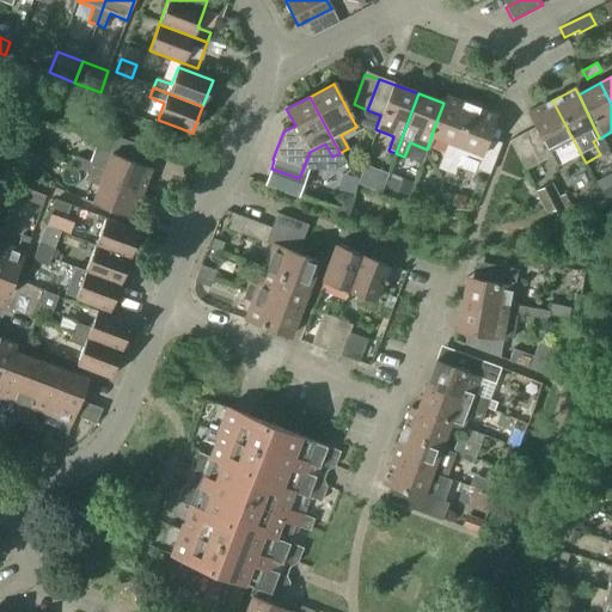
[(446,172),(471,106),(445,97),(444,103),(430,138),(432,138),(447,144),(438,169),(446,172)]
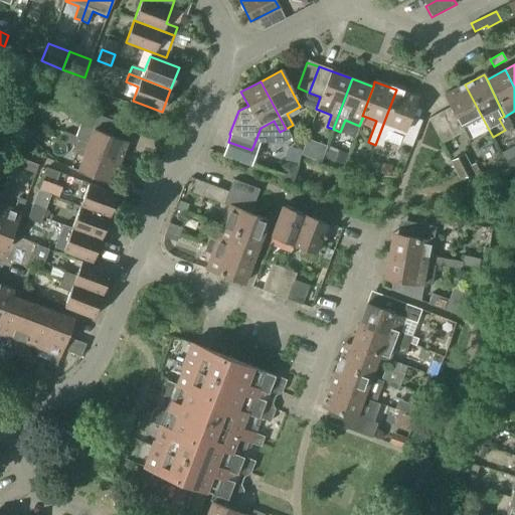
[(469,140),(489,130),(465,84),(445,96),(450,108),(439,114),(453,138),(464,132),(469,140)]
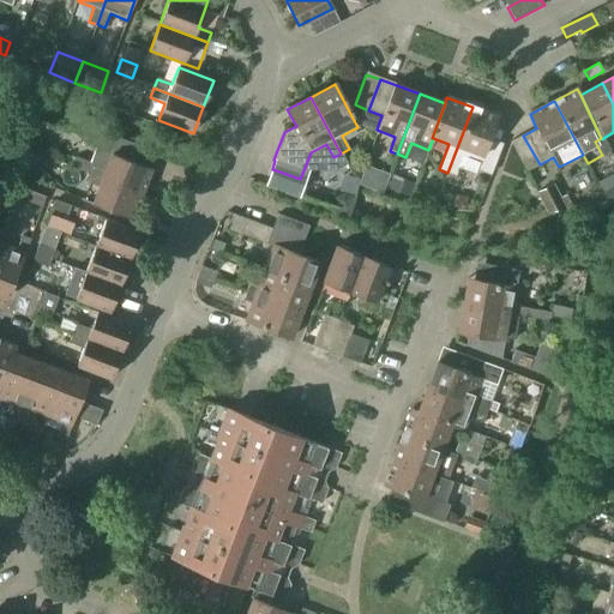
[(498,116),(473,107),(447,173),(456,176),(463,157),(479,163),(476,170),(491,175),(503,144),(489,138),(498,116)]
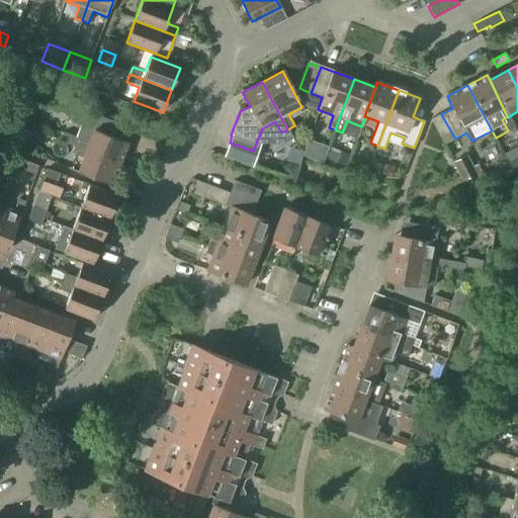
[(17,106),(13,117),(26,122),(30,111),(17,106)]
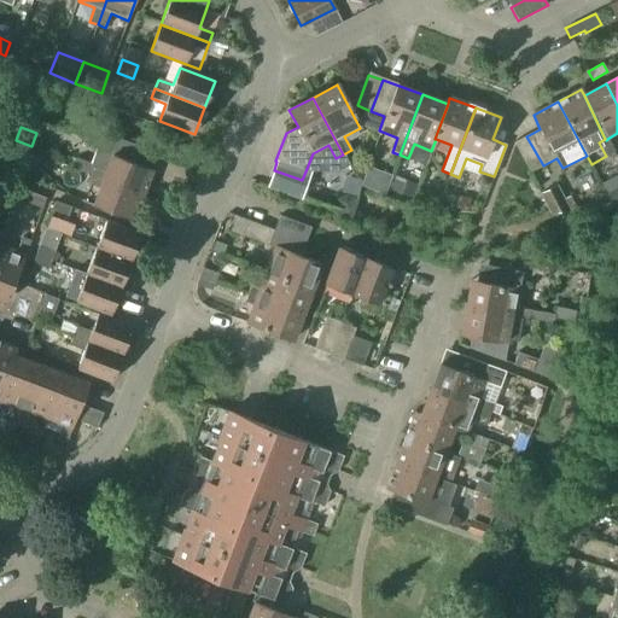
[(143,194),(152,170),(143,167),(149,150),(114,136),(109,150),(98,146),(92,164),(76,158),(73,169),(143,194)]
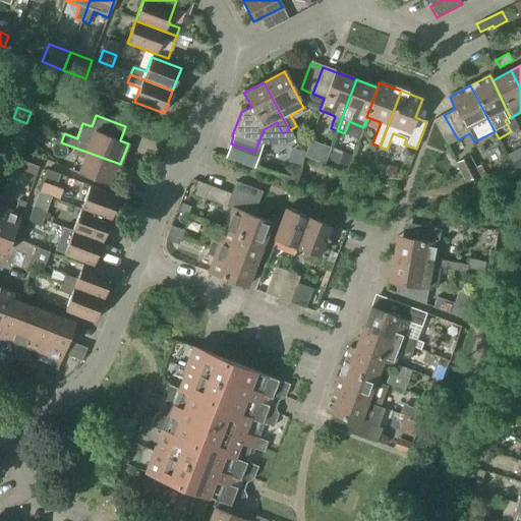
[(447,146),(458,139),(444,115),(432,120),(447,146)]
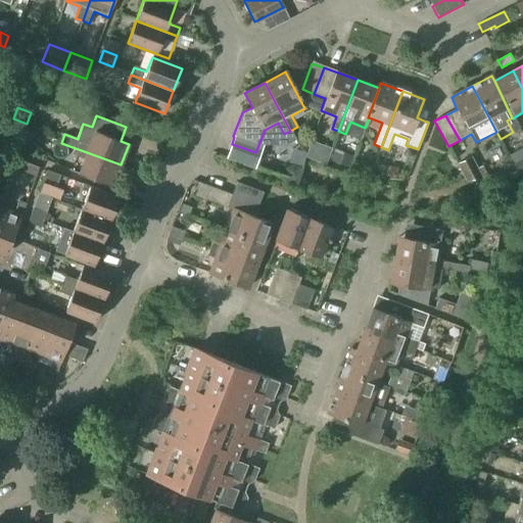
[(19,149),(28,131),(7,123),(0,141),(19,149)]
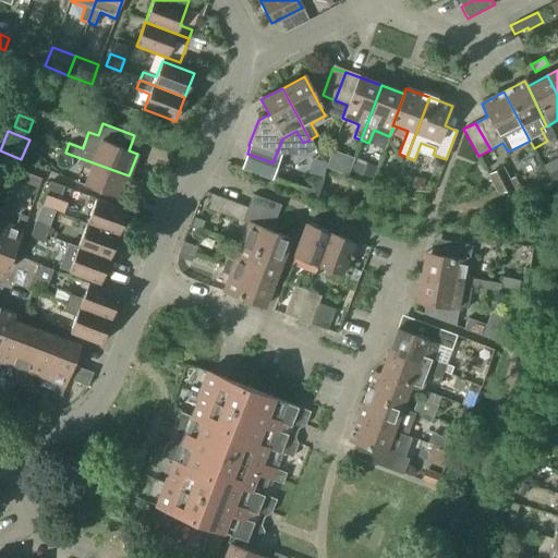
[(80,157),(76,165),(89,170),(84,185),(120,199),(129,176),(80,157)]
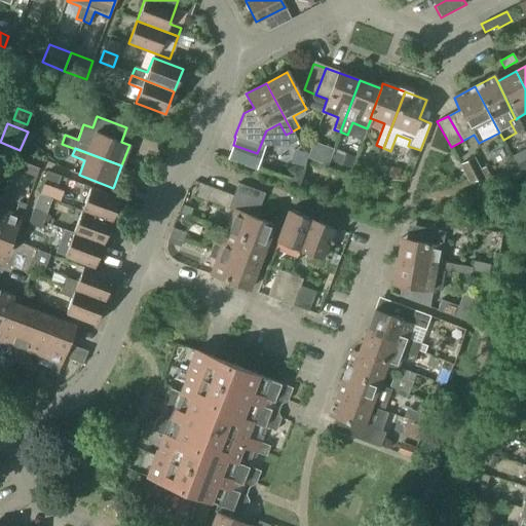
[(351,168),(355,156),(336,149),(332,161),(351,168)]
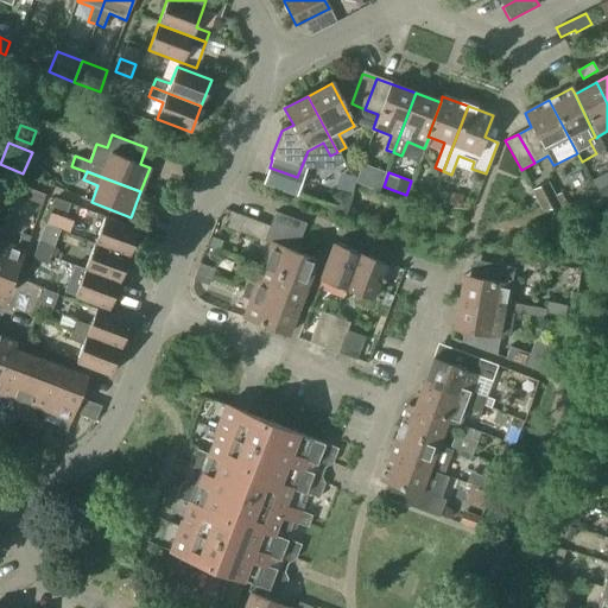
[(540,209),(562,208),(548,182),(531,190),(540,209)]
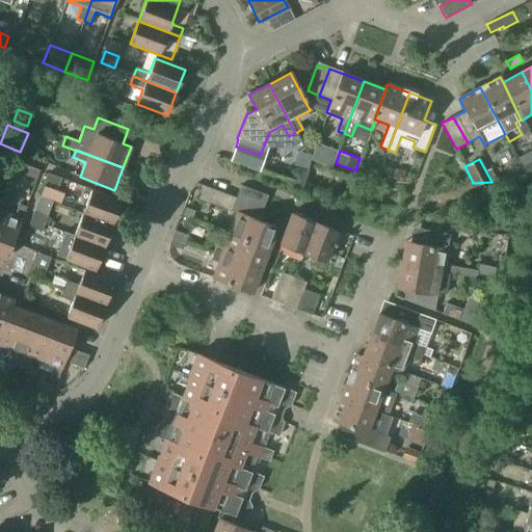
[(36,180),(40,170),(20,163),(17,173),(36,180)]
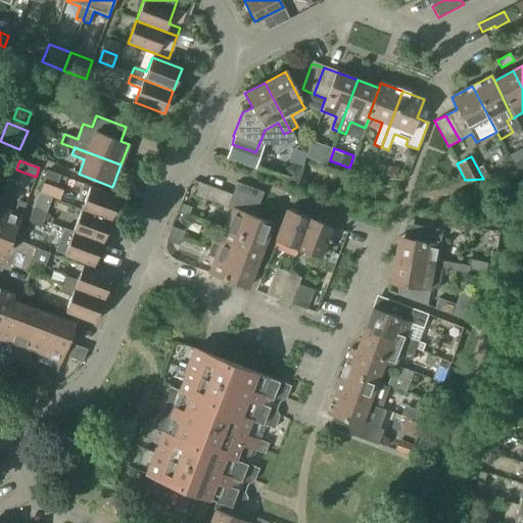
[(372,165),(362,161),(358,171),(369,175),(372,165)]
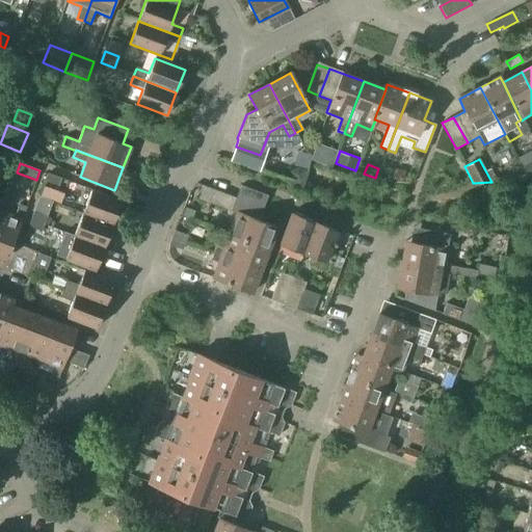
[(393,170),(382,168),(380,177),(392,179),(393,170)]
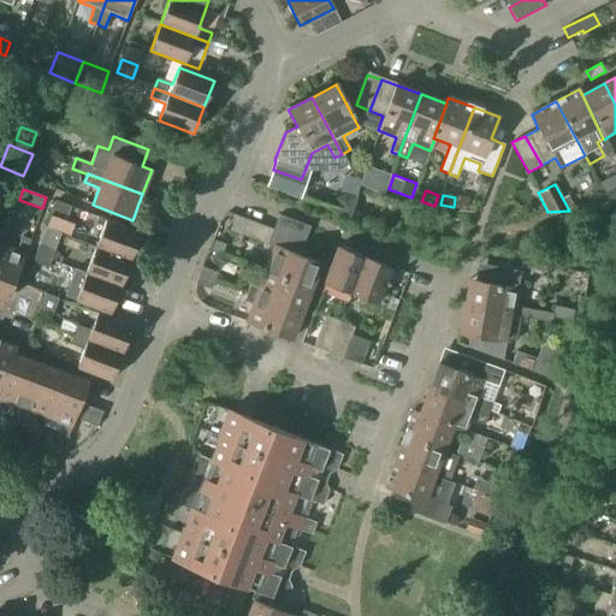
[(468,199),(456,196),(454,207),(466,209),(468,199)]
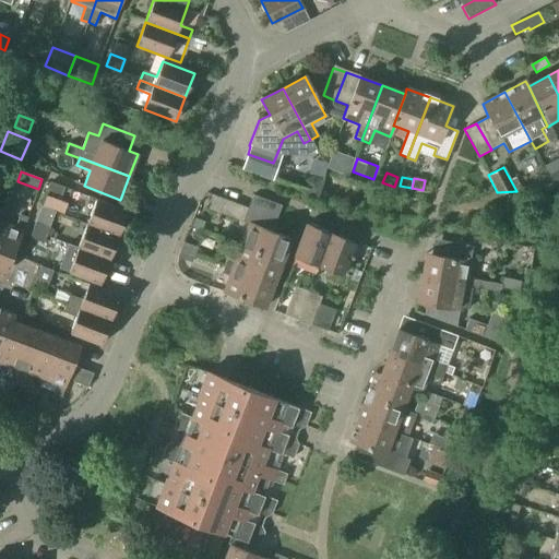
[(61,195),(64,188),(50,182),(47,191),(61,195)]
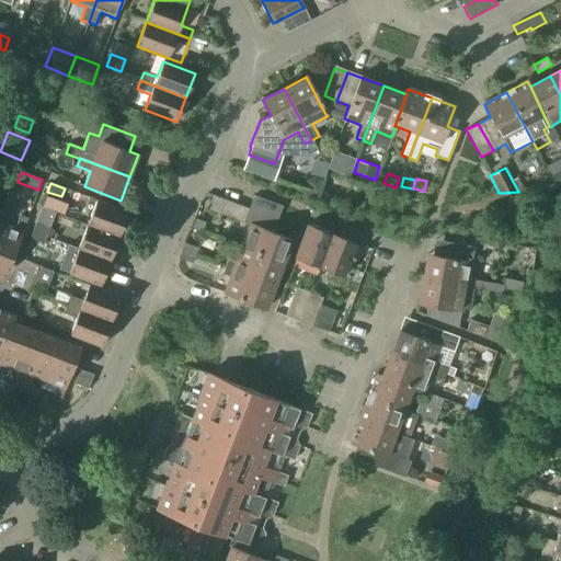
[(72,213),(75,202),(54,197),(52,208),(72,213)]
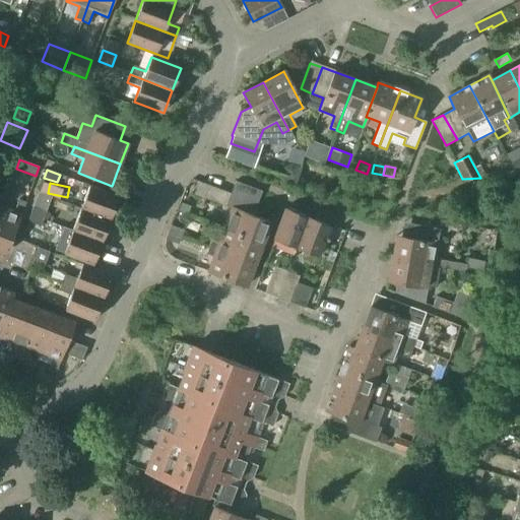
[(111,219),(119,197),(89,186),(81,209),(111,219)]
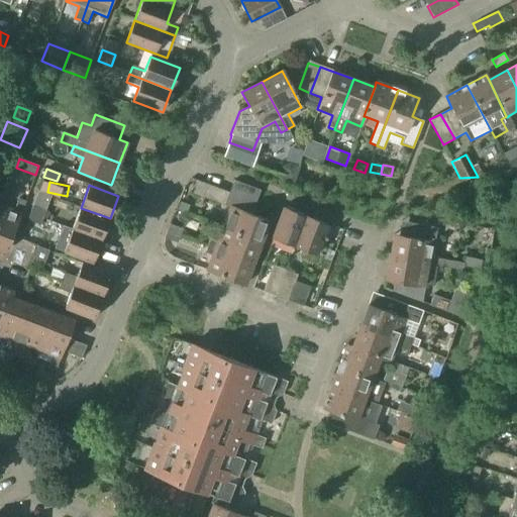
[(222,227),(261,242),(269,221),(251,215),(256,202),(229,192),(215,187),(210,200),(229,207),(222,227)]
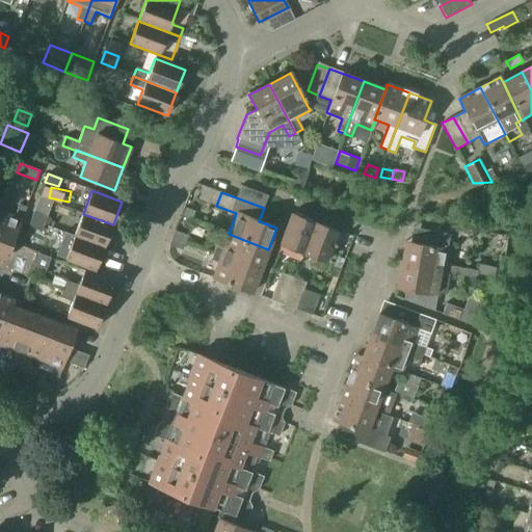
[(0,212),(0,258),(6,261),(27,207),(19,204),(14,217),(0,212)]
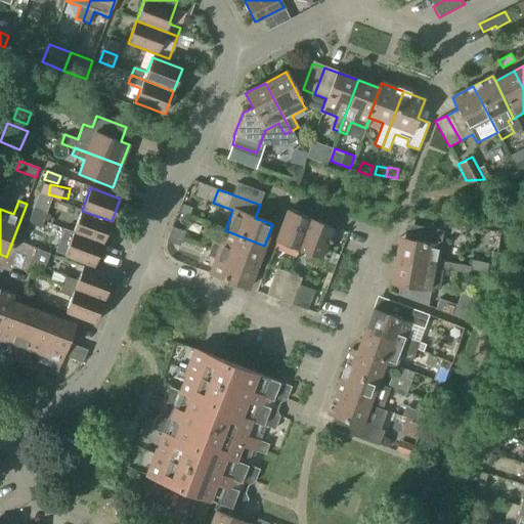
[(188,216),(191,209),(182,205),(179,213),(188,216)]
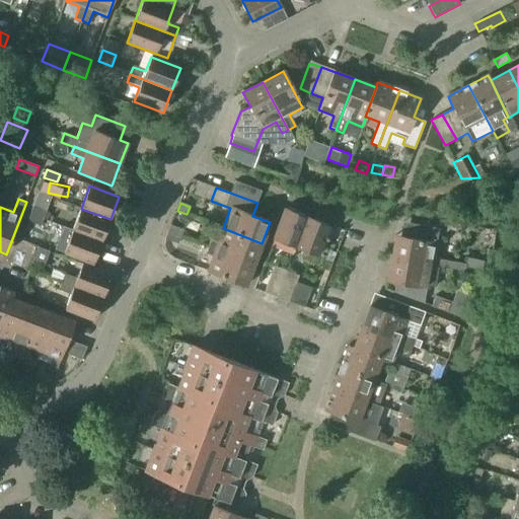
[(43,220),(46,212),(32,207),(29,215),(43,220)]
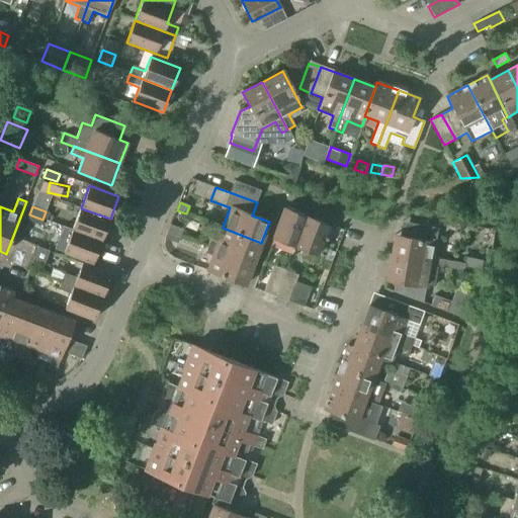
[(102,241),(110,219),(81,208),(73,230),(102,241)]
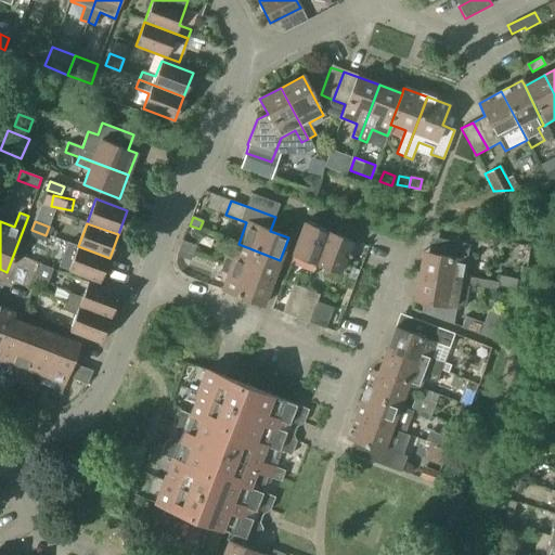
[(315,263),(327,233),(302,223),(292,254),(315,263)]
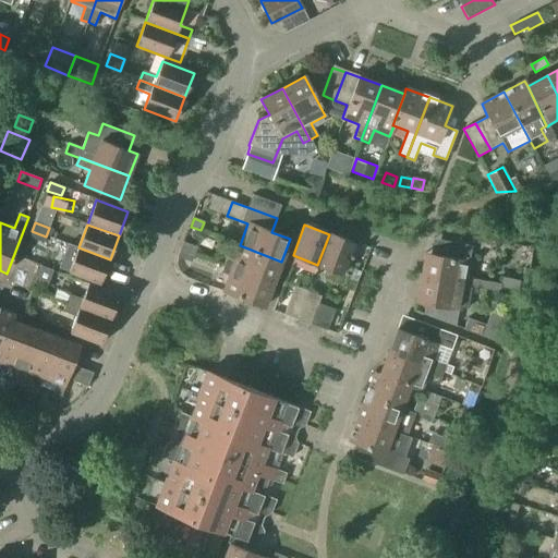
[(44,243),(46,237),(32,231),(28,238),(44,243)]
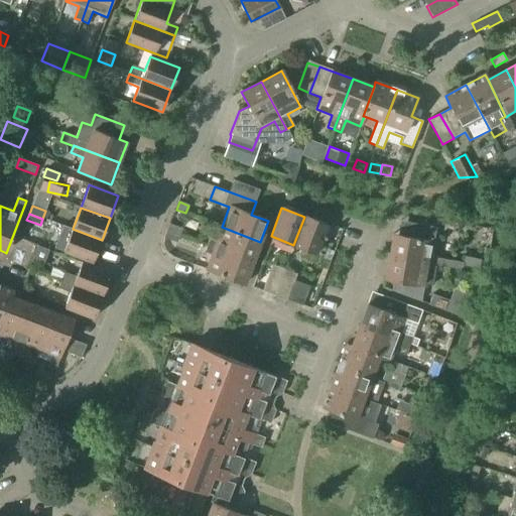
[(316,253),(327,225),(304,217),(293,245),(316,253)]
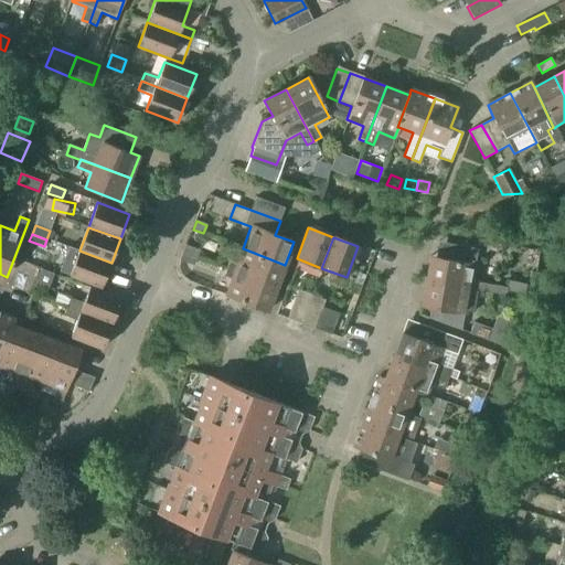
[(478,248),(439,242),(436,258),(429,257),(425,281),(478,291),(484,292),(484,291),(507,296),(507,292),(523,296),(526,284),(509,280),(508,287),(472,280),(475,266),(478,248)]
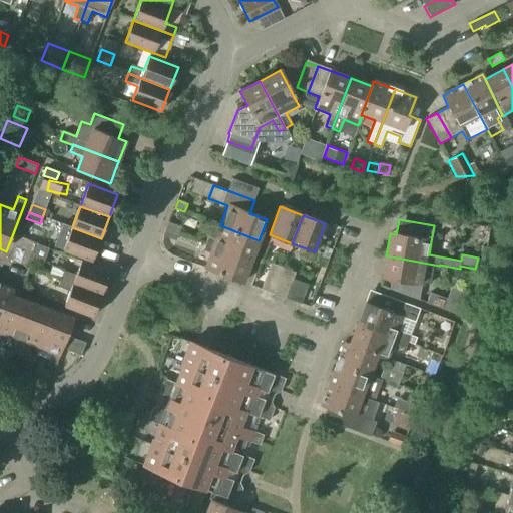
[(178,234),(181,227),(168,222),(165,229),(178,234)]
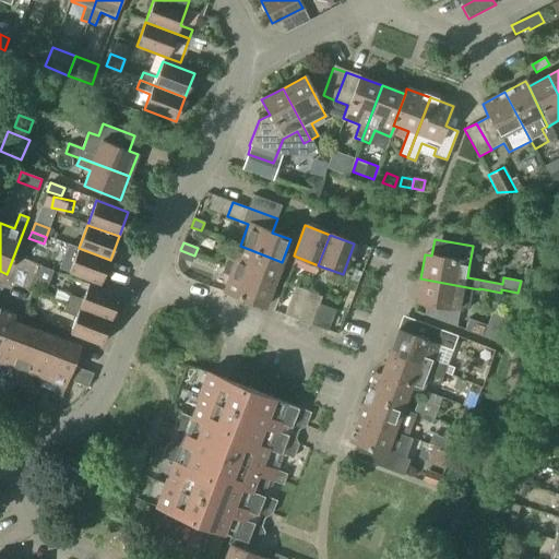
[(69,273),(100,284),(110,260),(79,248),(69,245),(59,269),(69,273)]
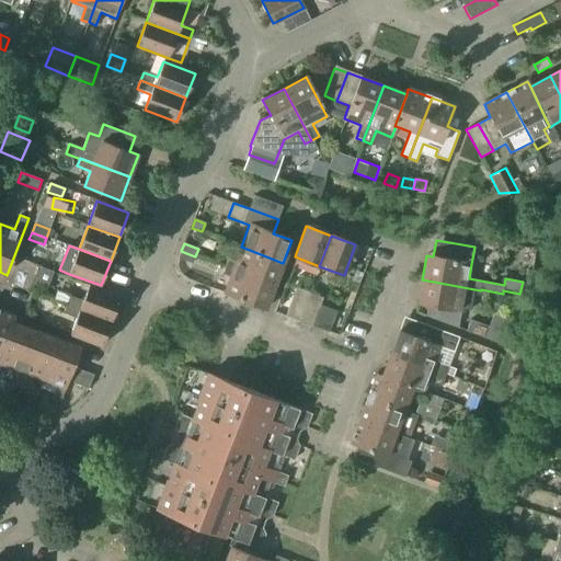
[(274,287),(283,263),(241,247),(235,262),(228,260),(224,267),(274,287)]
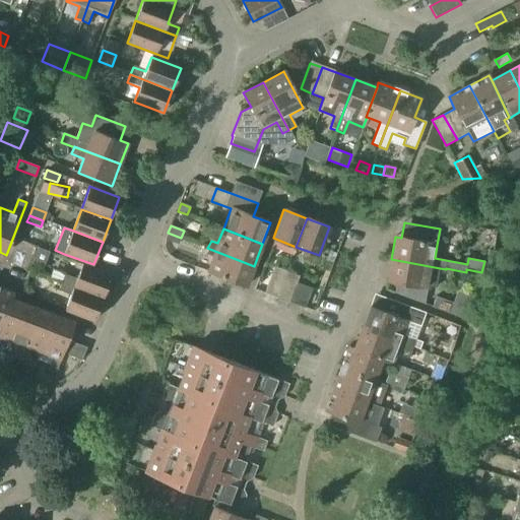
[(179,245),(181,238),(168,233),(165,240),(179,245)]
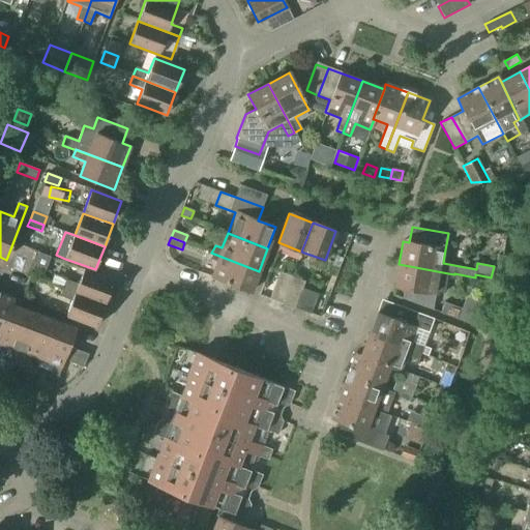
[(46,271),(51,257),(39,253),(34,267),(46,271)]
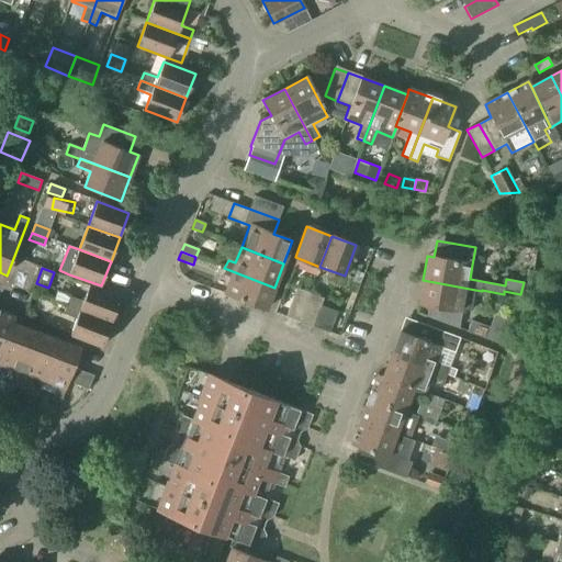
[(266,310),(274,288),(224,268),(222,274),(229,278),(224,294),(266,310)]
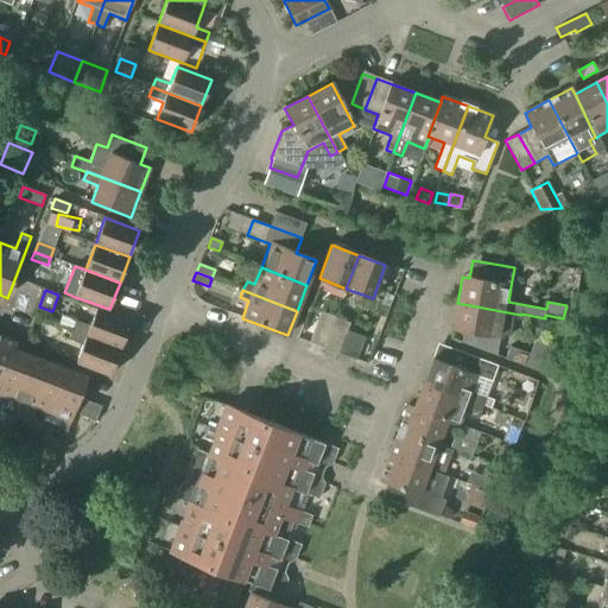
[(511,335),(513,321),(514,314),(457,303),(453,329),(467,331),(464,343),(477,347),(496,354),(499,337),(501,339),(502,334),(511,335)]
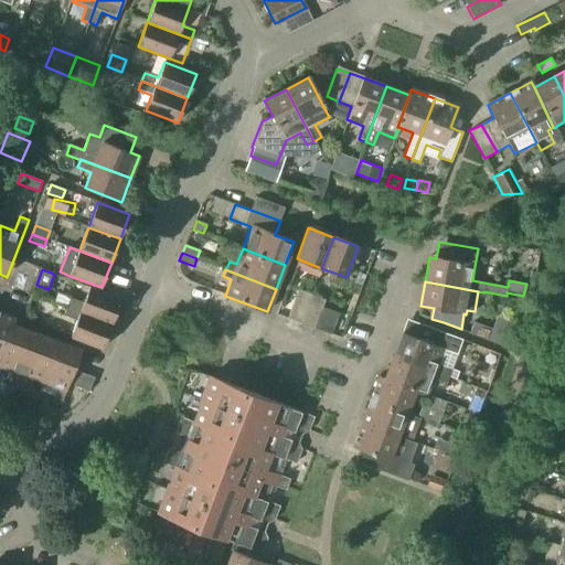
[(113,324),(121,300),(89,288),(84,304),(70,298),(66,308),(113,324)]
